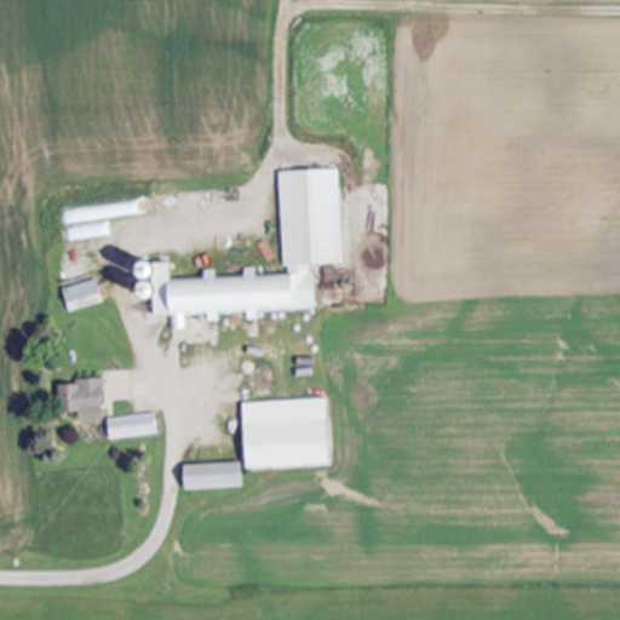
[(285,275),(254,279),(254,268),(241,269),(242,277),(214,280),(214,269),(201,270),(201,279),(168,282),(166,263),(126,267),(128,285),(133,283),(135,300),(150,299),(153,317),(173,316),(174,331),(185,331),(184,316),(205,315),(206,323),(218,322),(218,317),(315,309),(311,265),(344,263),(336,168),(275,173),(285,275)]
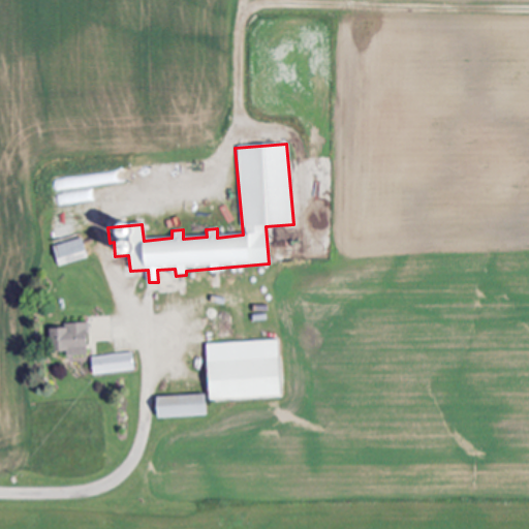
[(56,266),(86,259),(83,240),(52,245),(56,266)]
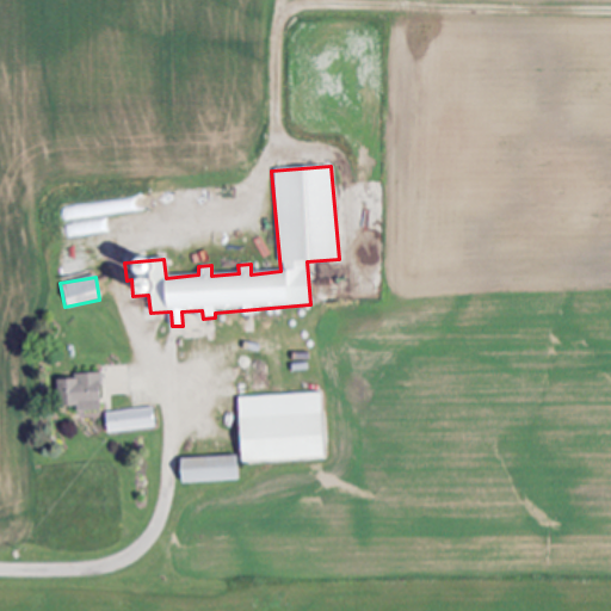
[(75,412),(100,411),(99,374),(72,375),(72,381),(56,381),(56,407),(75,406),(75,412)]
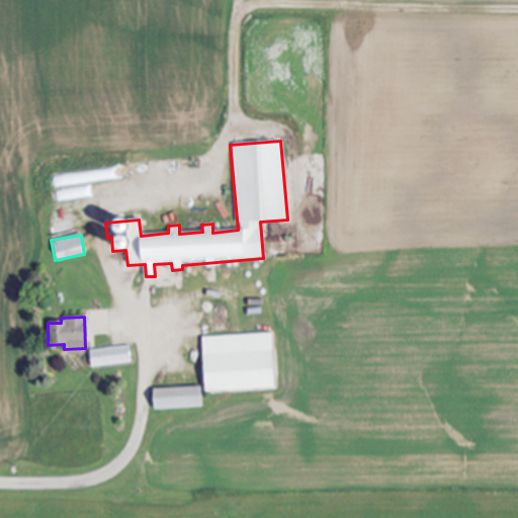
[(202,393),(273,391),(271,334),(200,336),(202,393)]
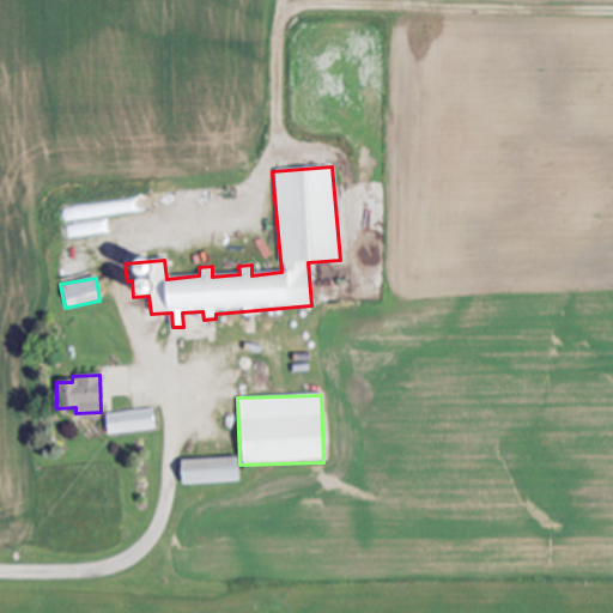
[(104,413),(105,434),(156,431),(155,410),(104,413)]
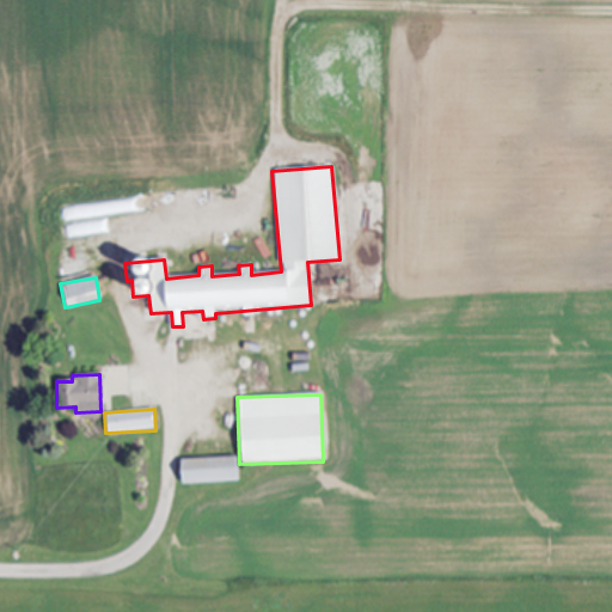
[(178,459),(179,484),(238,482),(238,457),(178,459)]
